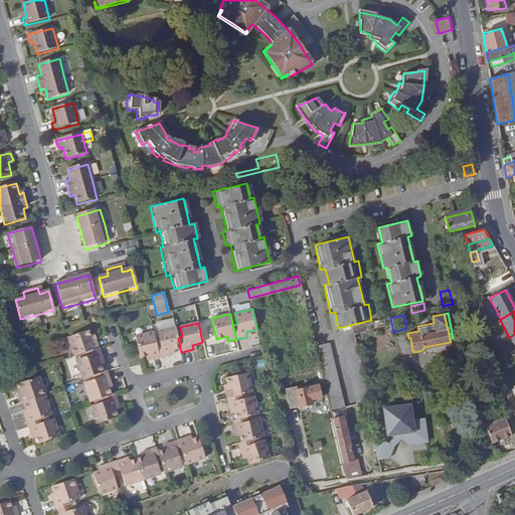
[(159,343),(156,343),(159,357),(170,355),(169,350),(173,349),(180,348),(178,338),(175,328),(157,332),(159,343)]
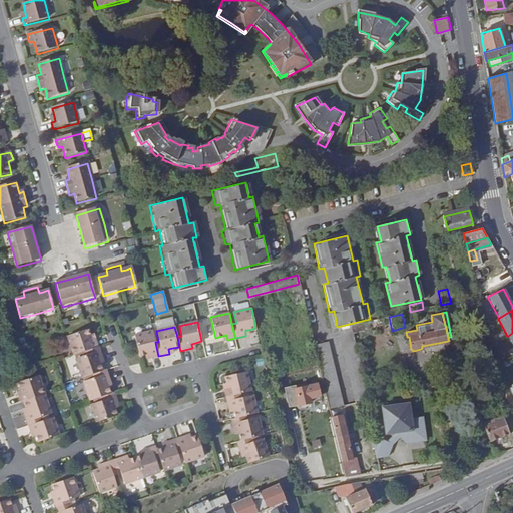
[(355,399),(368,396),(351,327),(339,331),(355,399)]
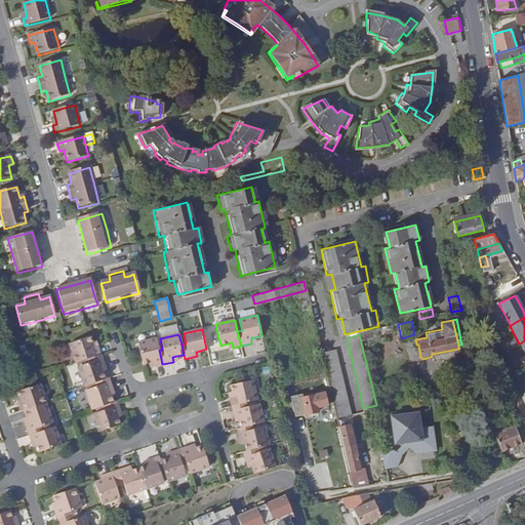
[(75,363),(86,359),(101,354),(97,347),(93,349),(91,344),(89,336),(69,344),(75,363)]
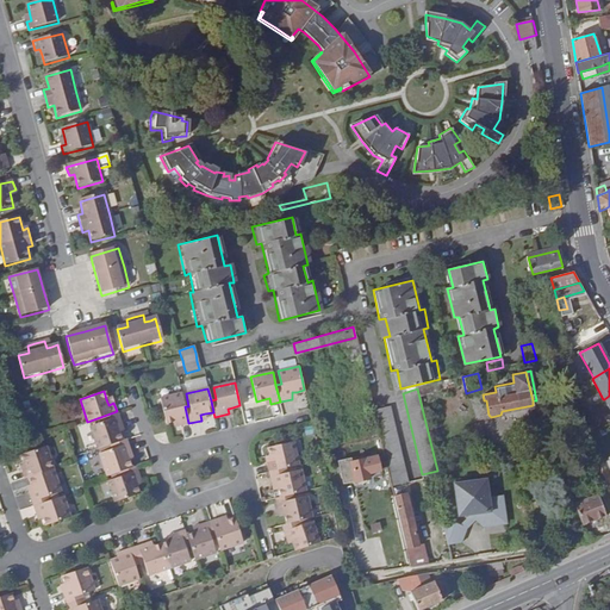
[(161,399),(163,410),(166,423),(174,422),(178,421),(179,425),(188,423),(185,406),(182,394),(161,399)]
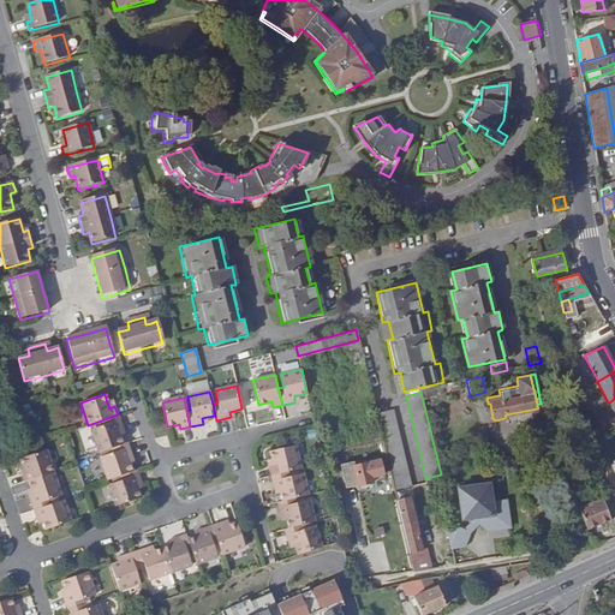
[(376,413),(393,487),(411,483),(393,410),(376,413)]
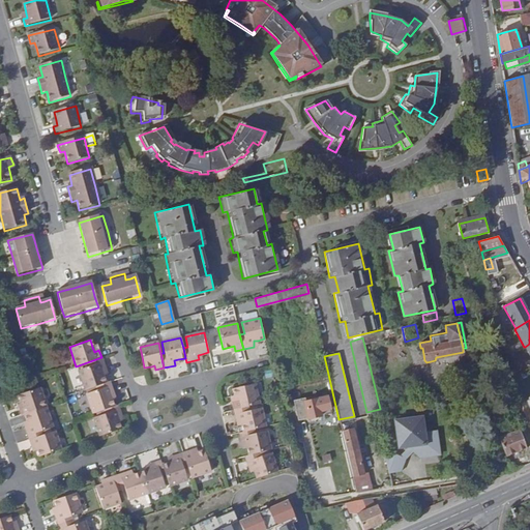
[(85,389),(95,386),(106,383),(104,376),(101,371),(106,370),(101,357),(87,362),(88,366),(79,370),(85,389)]
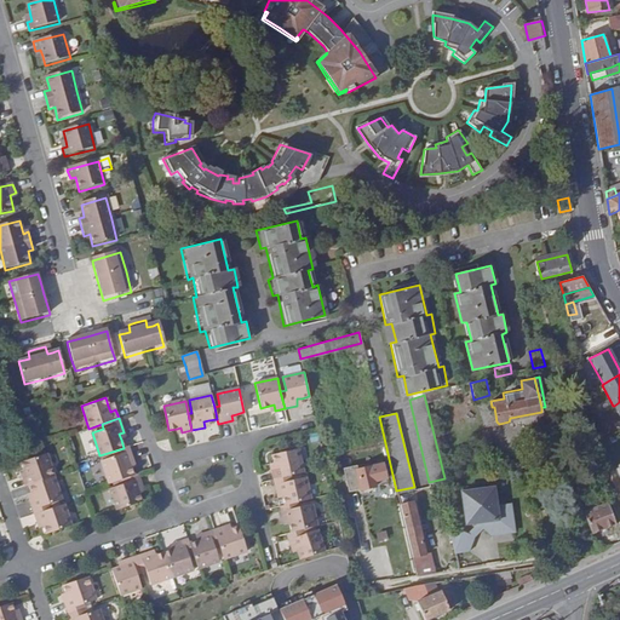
[(478,434),(482,441),(491,437),(487,431),(478,434)]
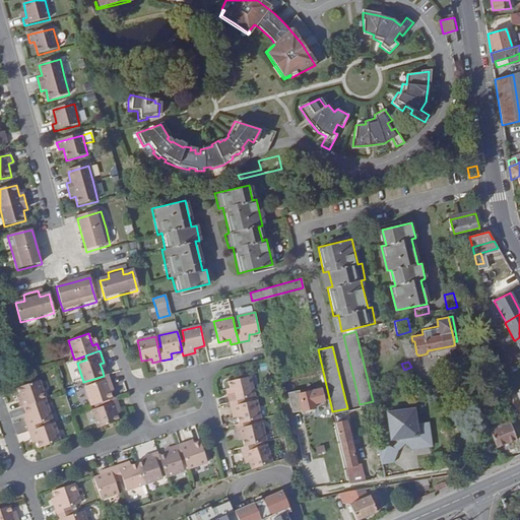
[(91,406),(101,402),(112,398),(110,393),(108,387),(113,385),(109,374),(104,376),(93,379),(94,383),(84,386),(91,406)]
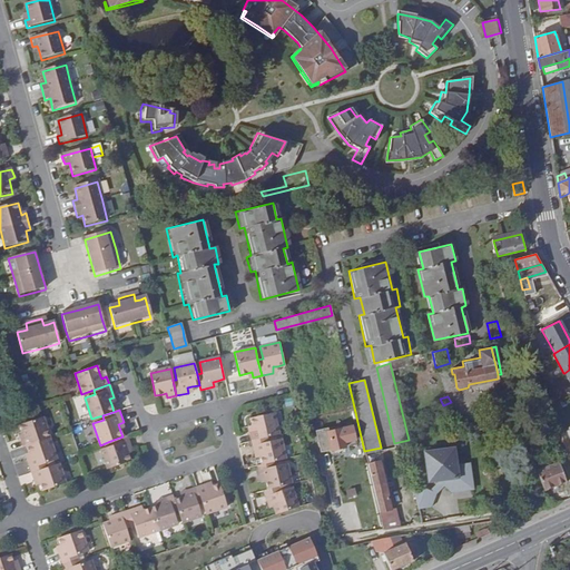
[(253,439),(269,434),(281,432),(275,410),(253,415),(254,423),(255,429),(251,430),(253,439)]
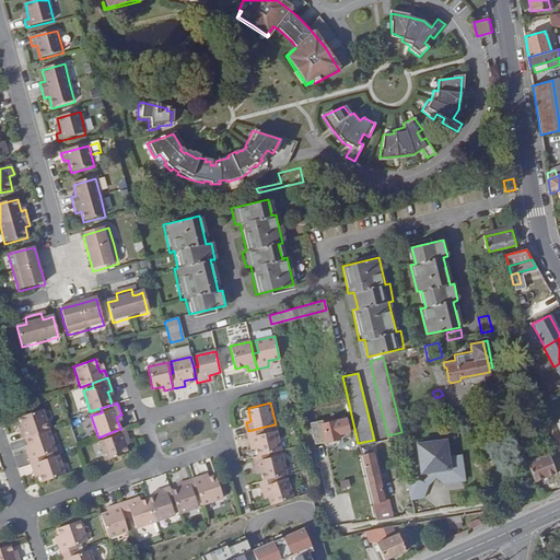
[(27,438),(49,430),(50,430),(43,406),(20,413),(21,419),(23,426),(19,427),(23,439),(27,438)]
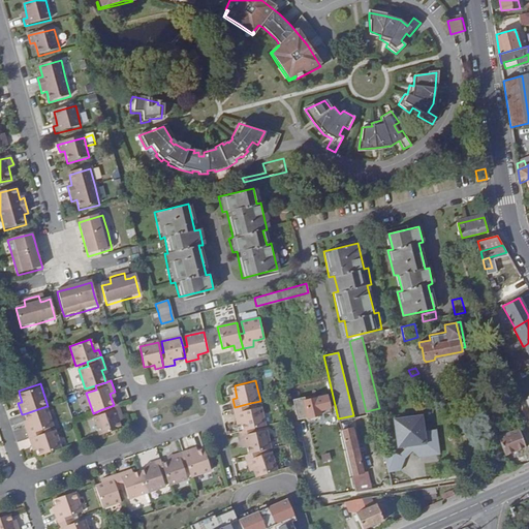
[(319,410),(329,408),(327,396),(305,401),(304,398),(292,400),(298,418),(307,416),(307,417),(320,415),(319,410)]
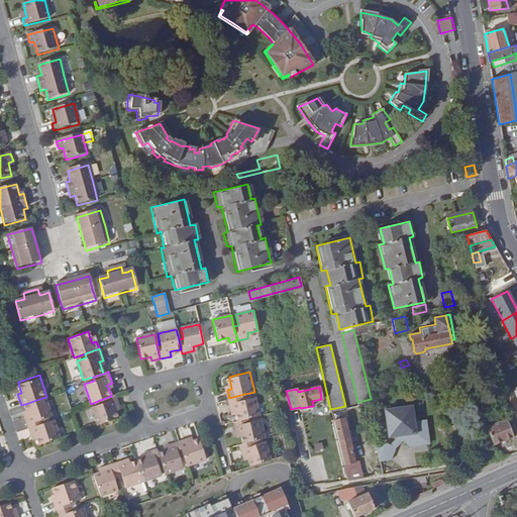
[(239,419),(249,417),(261,415),(255,396),(244,399),(244,394),(229,398),(232,409),(236,408),(237,412),(239,419)]
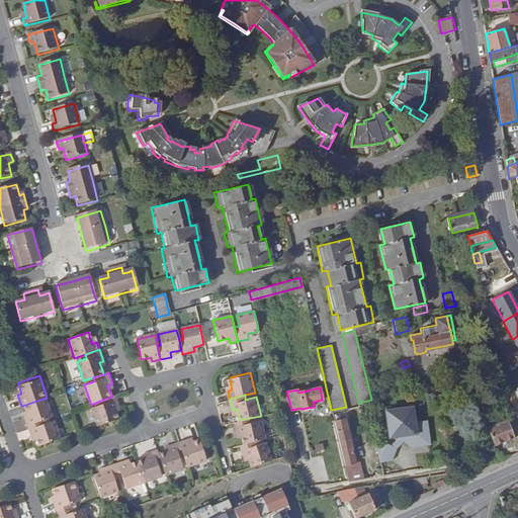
[(92,409),(98,426),(118,419),(116,412),(114,409),(119,407),(115,396),(111,397),(100,401),(102,405),(92,409)]
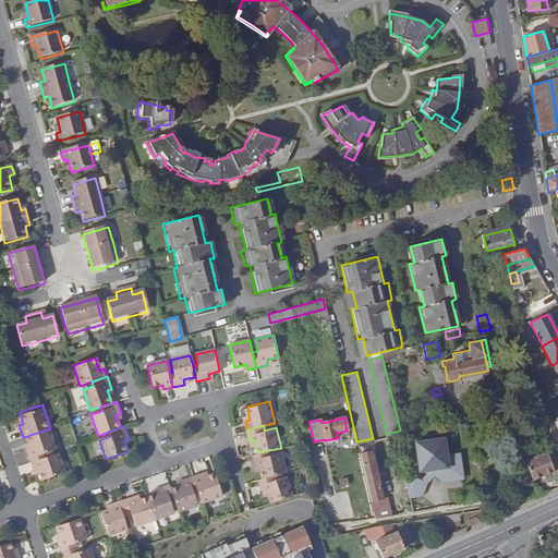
[(31,459),(46,453),(57,449),(49,428),(27,436),(31,444),(32,449),(27,451),(31,459)]
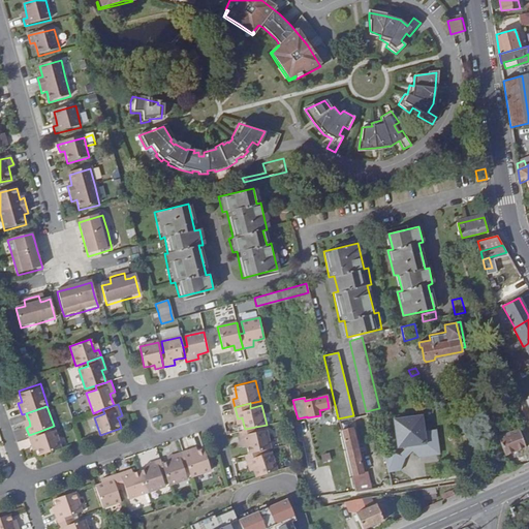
[(421,416),(393,421),(397,448),(407,447),(414,454),(418,457),(439,454),(435,431),(424,433),(421,416)]
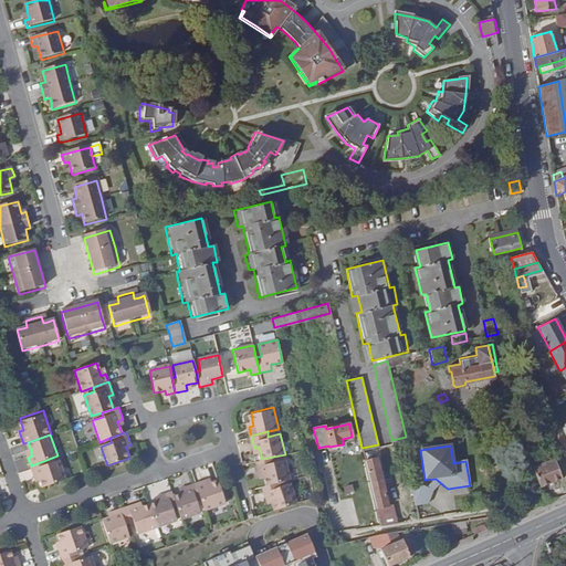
[(562,479),(565,477),(565,462),(564,456),(555,459),(562,479)]
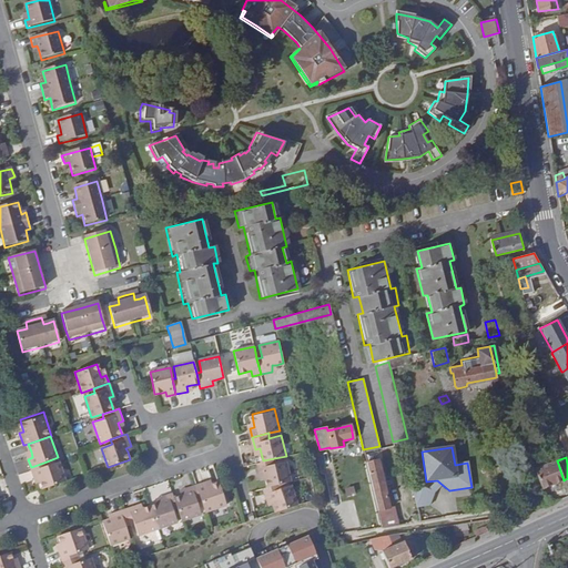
[(269,486),(280,483),(292,480),(287,459),(275,463),(274,458),(263,460),(257,462),(261,475),(266,474),(266,477),(269,486)]
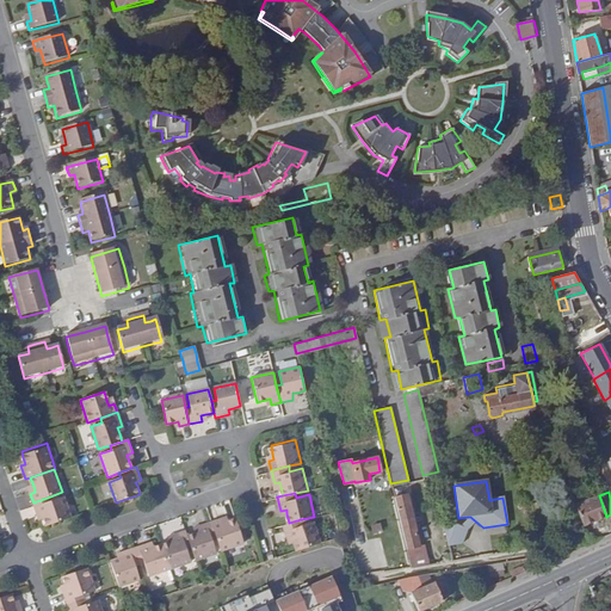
[(394,498),(411,567),(433,563),(430,543),(419,545),(407,494),(394,498)]
